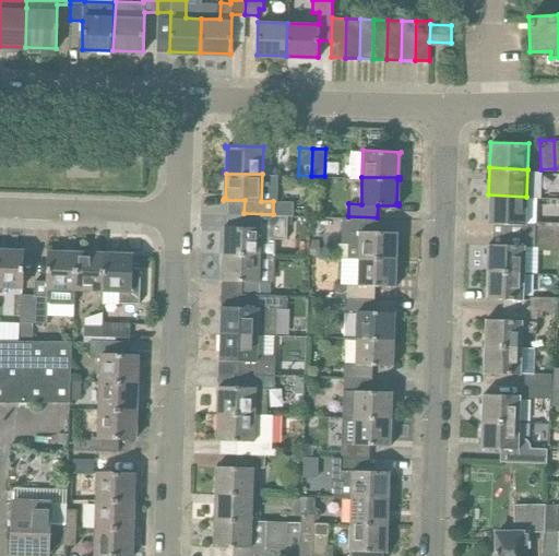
[(526,197),(488,194),(488,222),(525,223),(526,197)]
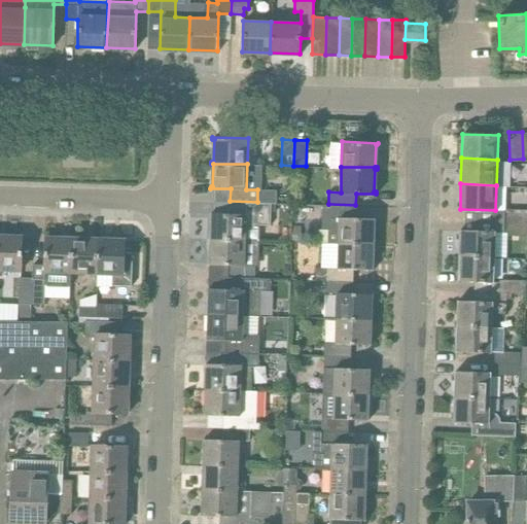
[(209,239),(211,239),(245,239),(256,240),(257,223),(270,224),(271,202),(257,202),(230,201),(230,213),(210,212),(210,214),(211,214),(211,237),(209,237),(209,239)]
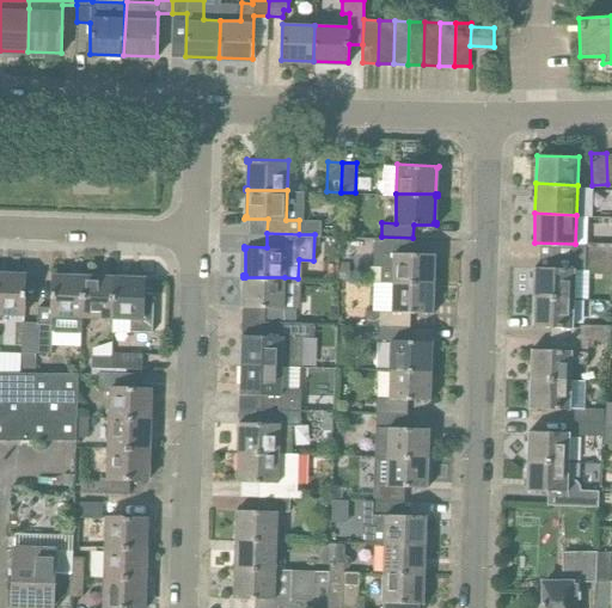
[(392,281),(433,282),(433,255),(435,255),(435,253),(412,252),(412,238),(381,237),(380,252),(392,252),(392,281)]
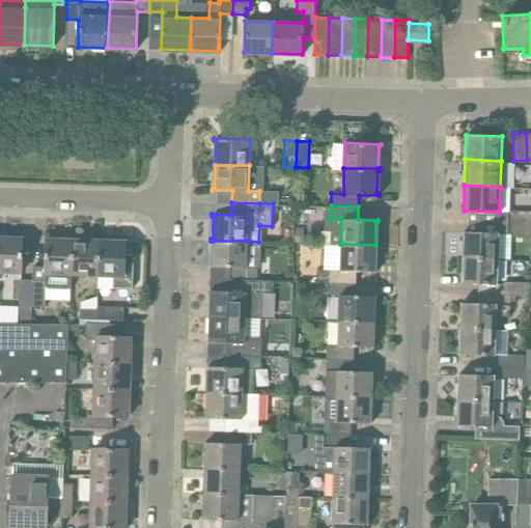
[(507,222),(530,223),(530,210),(508,210),(507,222)]
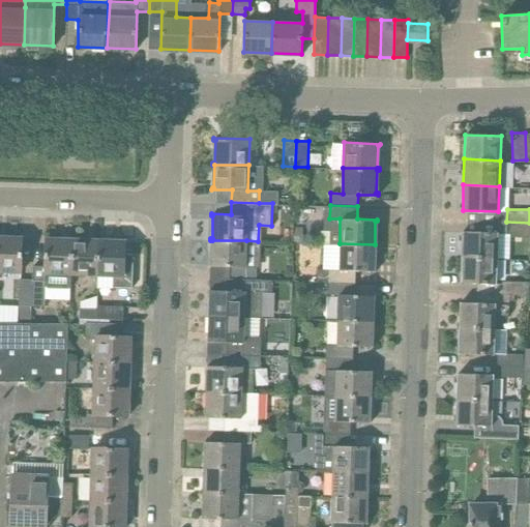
[(506,235),(529,235),(529,223),(506,222),(506,235)]
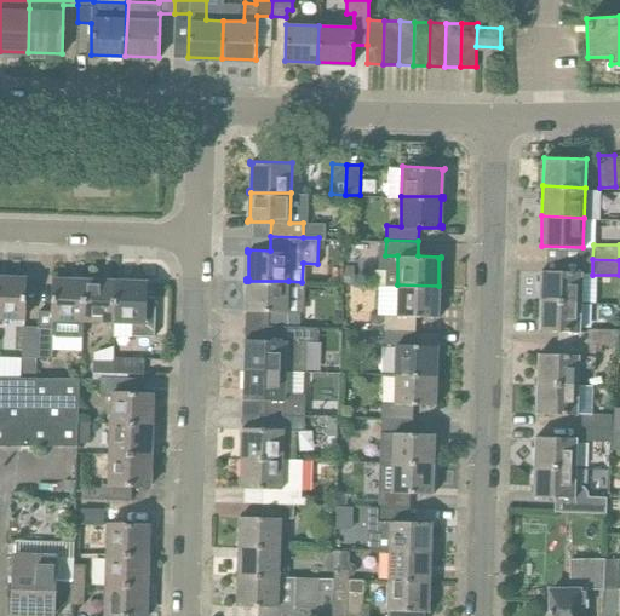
[(539,299),(581,301),(583,271),(540,270),(539,299)]
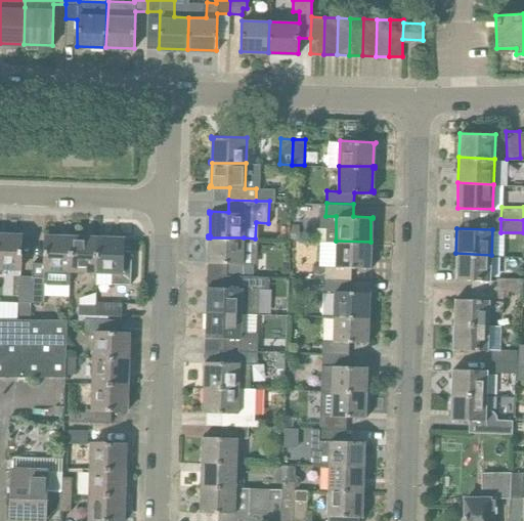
[(0,269),(20,270),(23,234),(0,233),(0,269)]
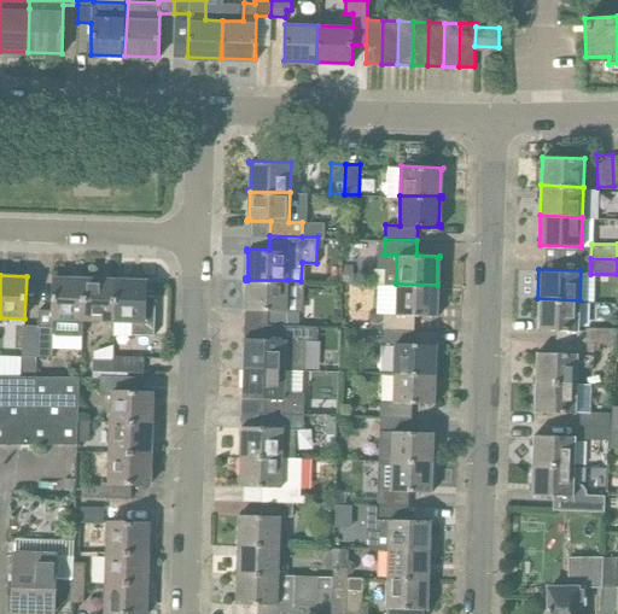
[(83,278),(53,278),(52,309),(39,309),(38,325),(38,356),(52,356),(53,337),(81,337),(82,320),(83,278)]
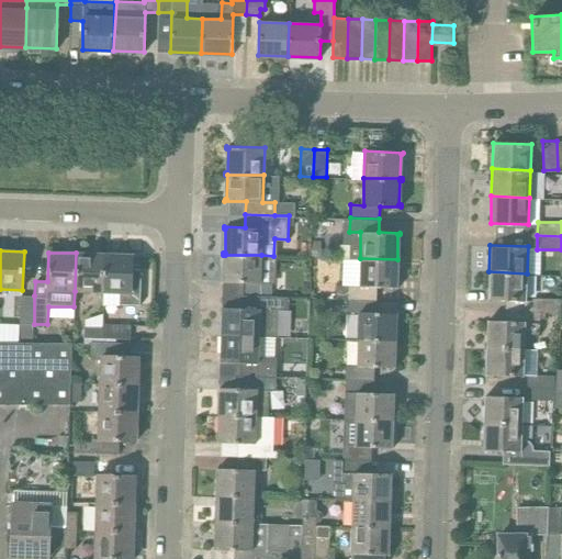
[(75,291),(102,292),(103,254),(76,253),(75,291)]
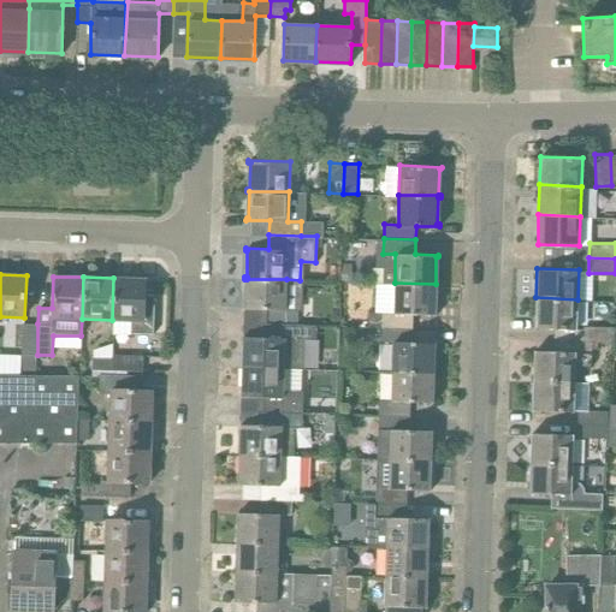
[(132,331),(143,332),(154,332),(153,333),(155,333),(157,292),(154,292),(154,293),(144,293),(146,279),(113,278),(112,320),(132,321),(132,331)]
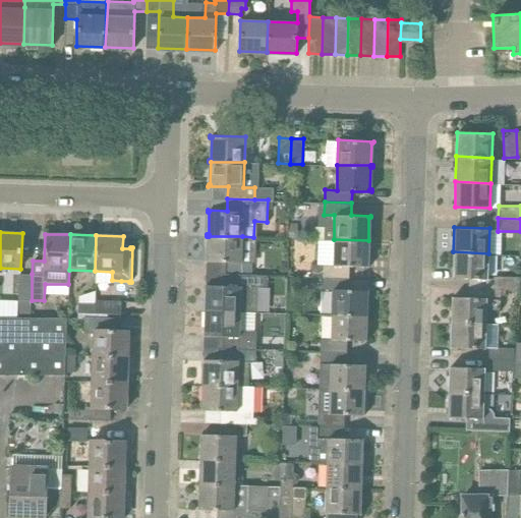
[(225,273),(251,274),(252,262),(242,261),(242,236),(209,236),(208,259),(206,259),(206,261),(225,262),(225,273)]
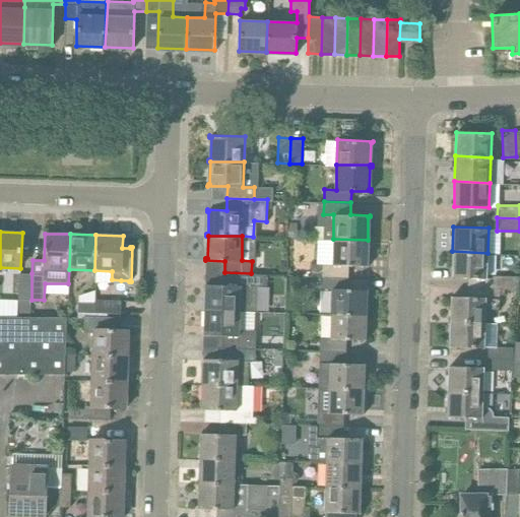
[(321,276),(348,276),(348,265),(368,265),(368,264),(367,264),(368,241),(369,241),(369,240),(368,240),(333,239),(332,264),(322,263),(321,276)]
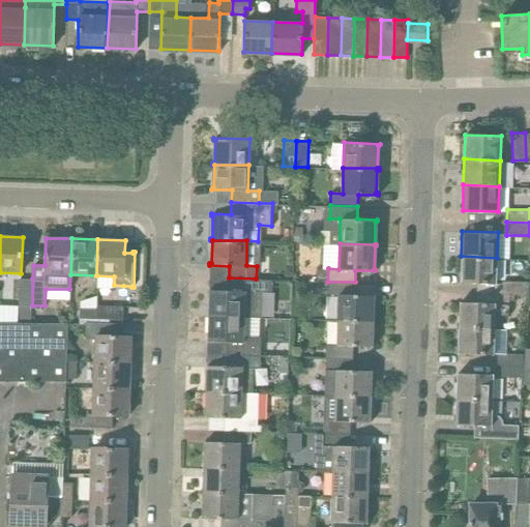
[(476,293),(509,294),(528,294),(529,281),(501,280),(501,283),(496,283),(497,258),(461,256),(460,282),(476,283),(476,293)]
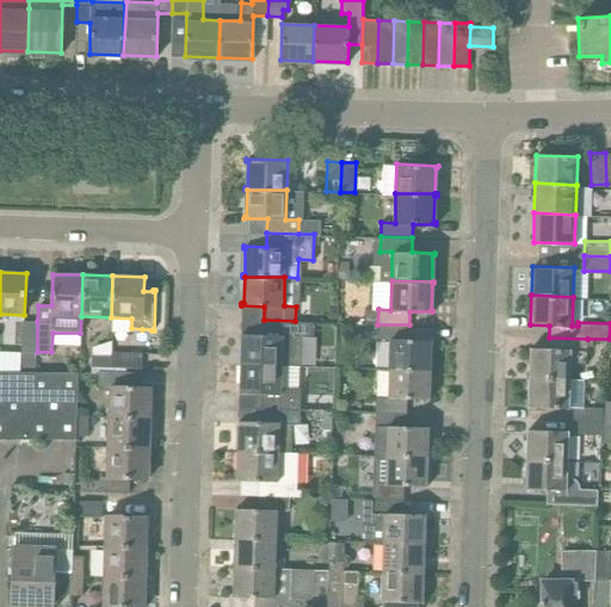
[(37,352),(37,321),(22,320),(22,351),(37,352)]
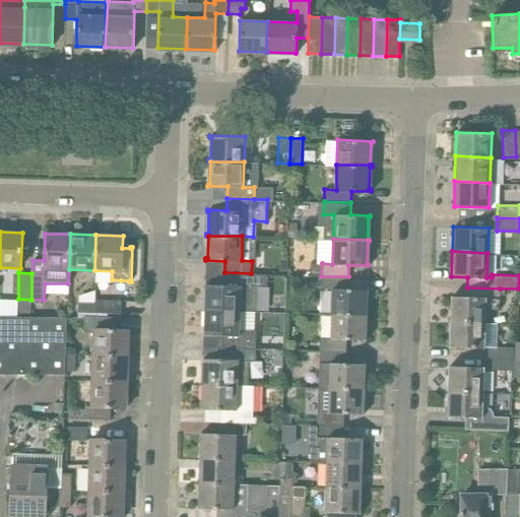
[(203,310),(205,310),(240,311),(241,285),(251,286),(251,273),(224,272),(223,284),(204,284),(204,285),(206,285),(205,309),(203,309),(203,310)]
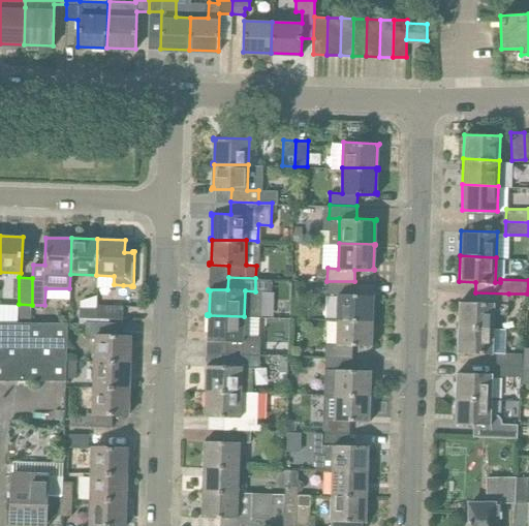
[(336,318),(371,320),(373,320),(373,319),(371,319),(372,296),(374,296),(374,295),(353,294),(354,281),(327,281),(327,294),(337,295),(336,318)]
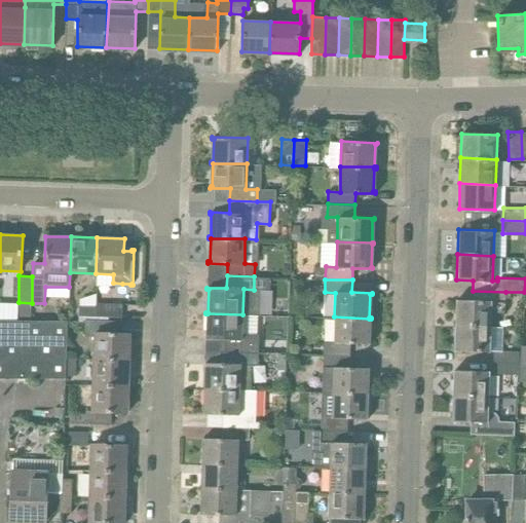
[(455,324),(491,326),(491,312),(504,312),(505,292),(473,291),(473,300),(456,299),(455,324)]
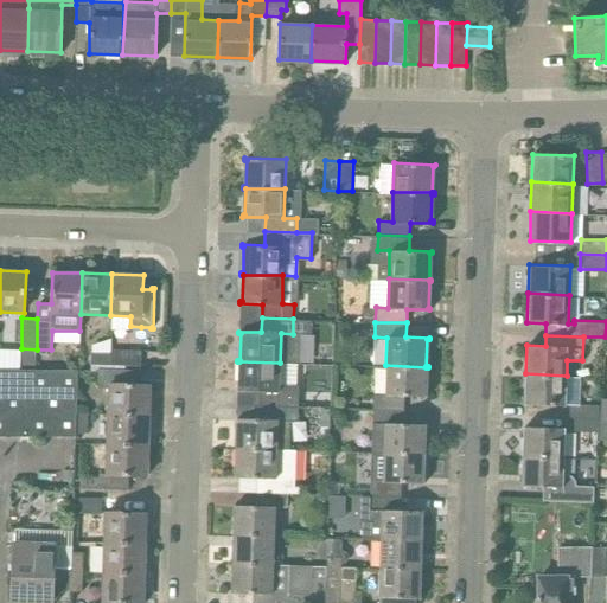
[(110,364),(140,365),(141,350),(110,348),(110,352),(110,364)]
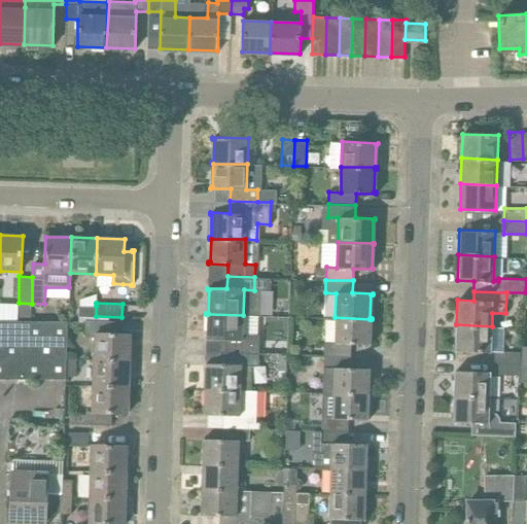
[(79,316),(96,316),(96,306),(79,306),(79,316)]
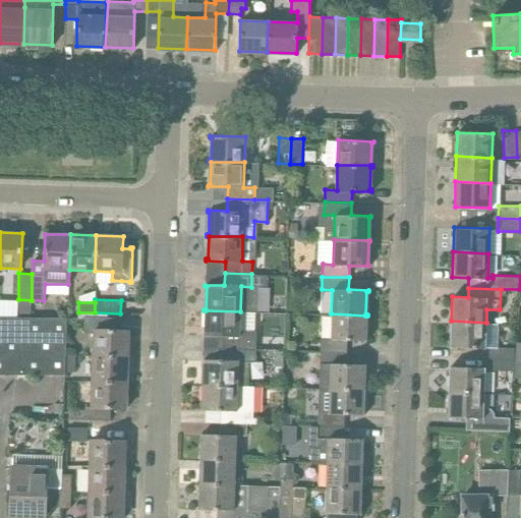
[(223,348),(249,349),(249,336),(240,336),(240,311),(206,310),(205,333),(204,333),(204,335),(223,336),(223,348)]
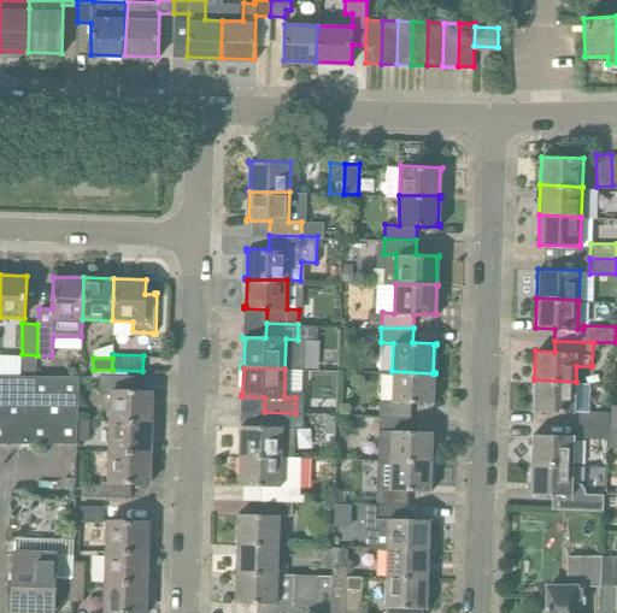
[(378,416),(410,417),(411,402),(434,402),(434,401),(433,401),(433,373),(392,371),(391,401),(378,400),(378,416)]
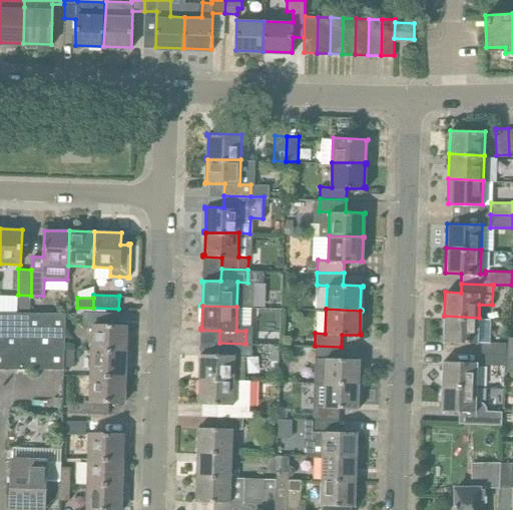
[(90,350),(125,351),(126,325),(114,325),(115,312),(83,311),(82,328),(91,328),(90,350)]
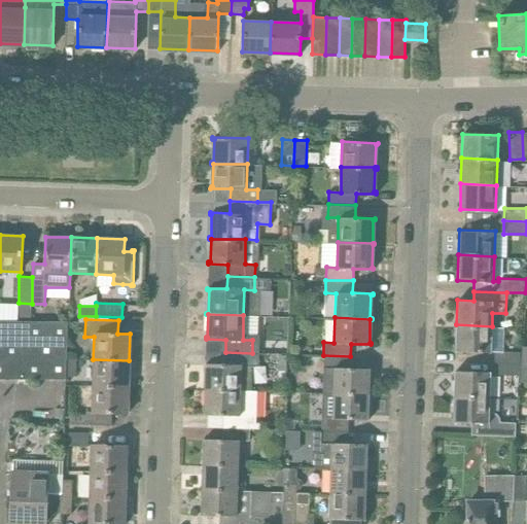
[(0,320),(0,378),(65,379),(66,379),(66,376),(67,356),(67,320),(0,320)]
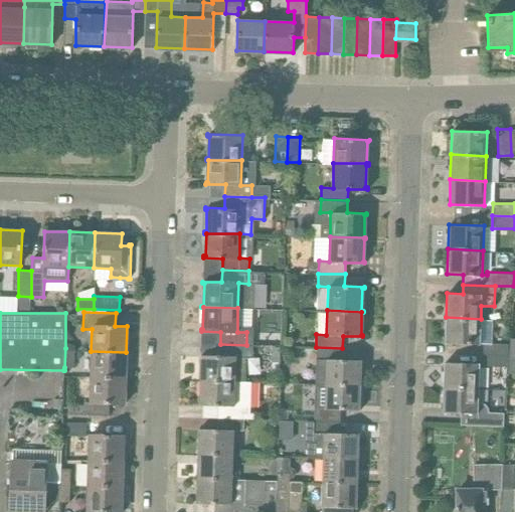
[(445,343),(480,344),(481,319),(446,317),(445,343)]
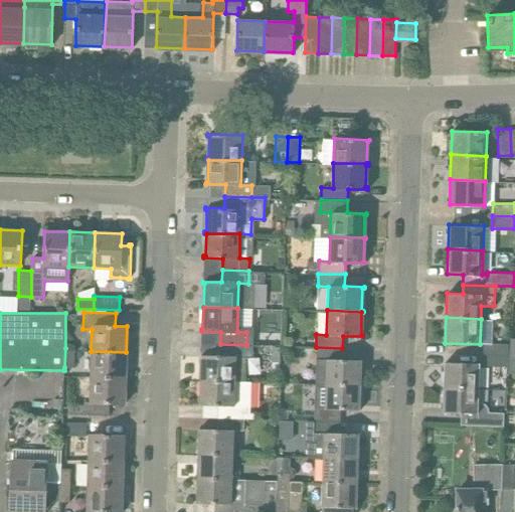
[(483,353),(508,354),(508,343),(484,342),(483,353)]
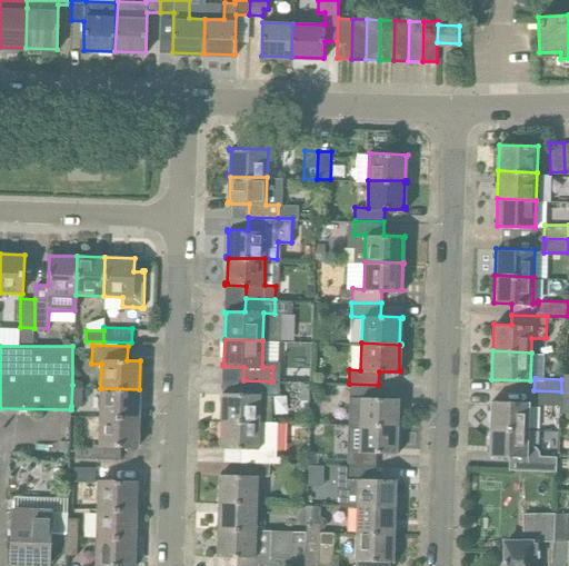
[(222,419),(271,421),(272,381),(243,380),(242,393),(221,393),(221,394),(222,394),(222,419)]
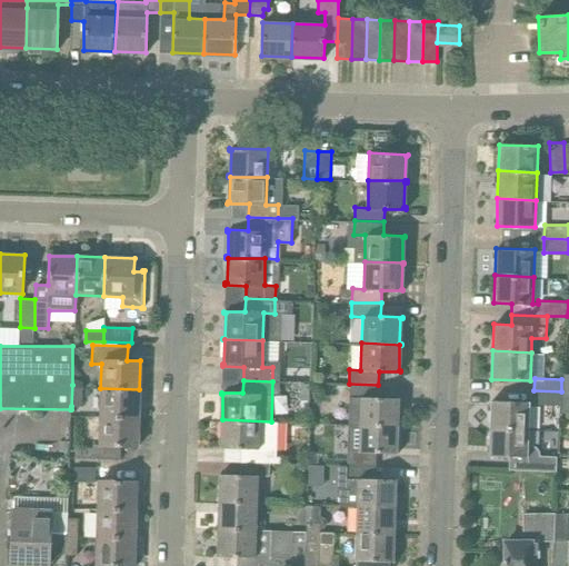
[(359,425),(397,425),(398,400),(399,400),(399,398),(378,397),(378,385),(349,384),(348,424),(359,425)]
